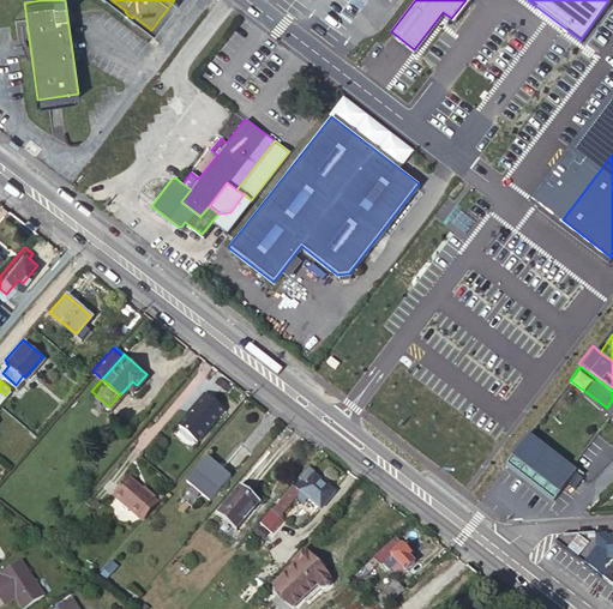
[(132,391),(137,385),(132,381),(127,387),(132,391)]
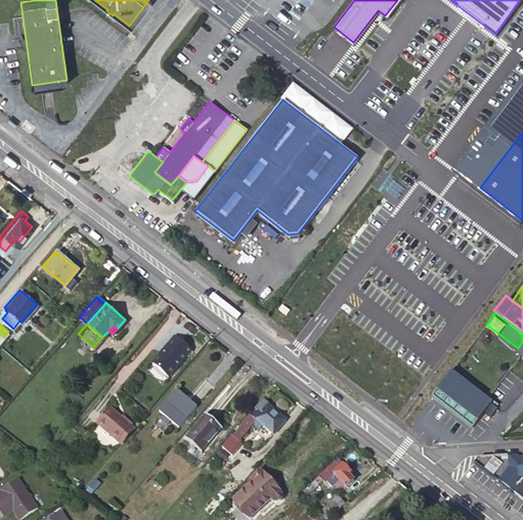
[(166,377),(189,349),(172,335),(162,348),(163,348),(150,363),(166,377)]
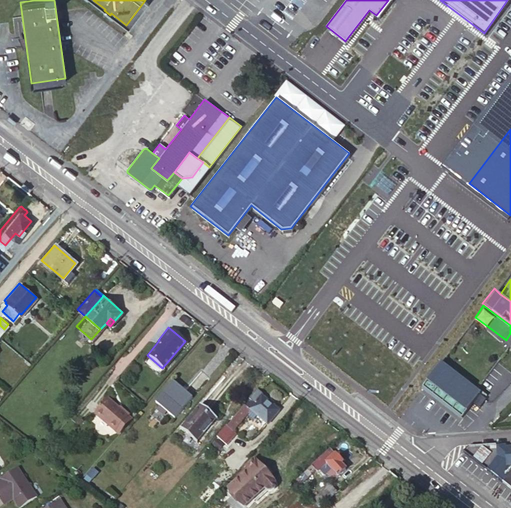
[(440,357),(420,383),(459,414),(470,400),(476,405),(483,396),(478,392),(480,389),(440,357)]
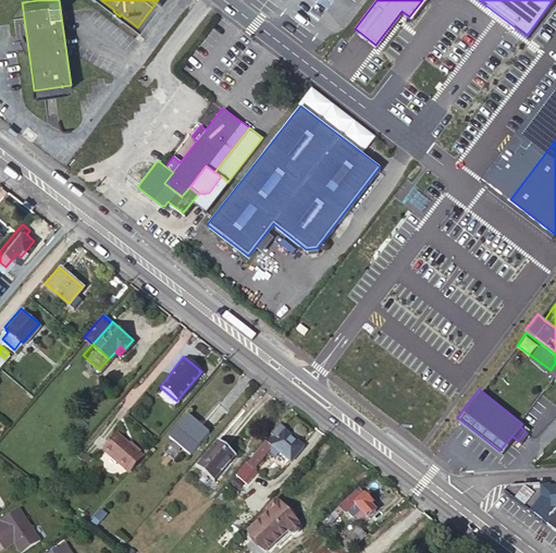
[(196,425),(199,421),(187,412),(184,416),(196,425)]
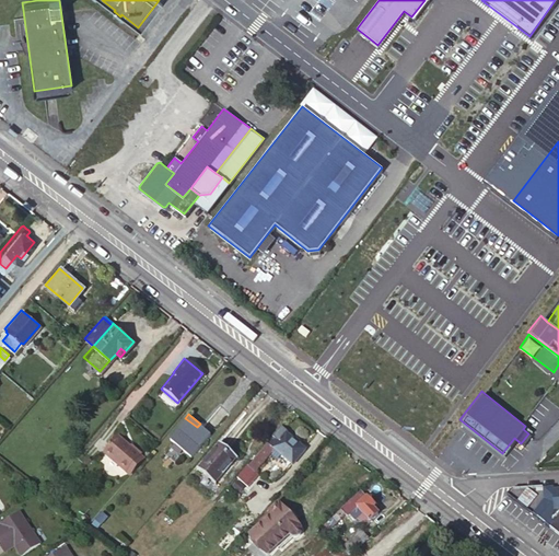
[(209,431),(200,424),(197,427),(185,418),(170,437),(190,454),(209,431)]
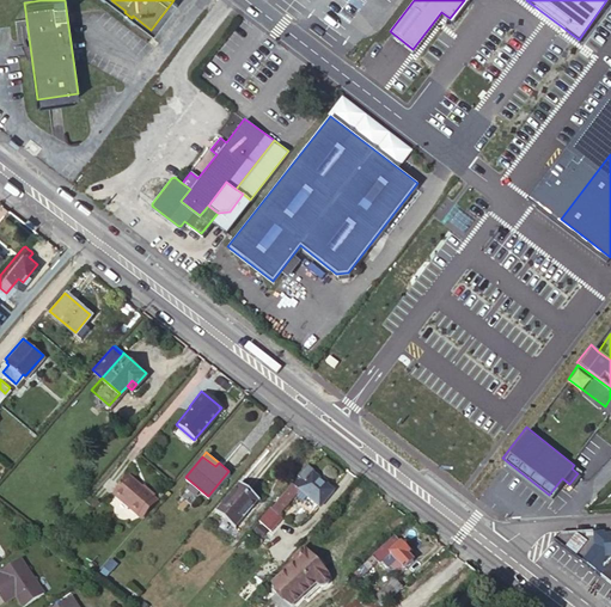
[(276,510),(291,495),(295,489),(297,486),(303,491),(317,503),(331,486),(311,468),(312,467),(305,460),(295,471),(297,472),(303,477),(297,485),(291,479),(289,479),(282,488),(268,503),(256,515),(269,526),(280,513),(276,510)]
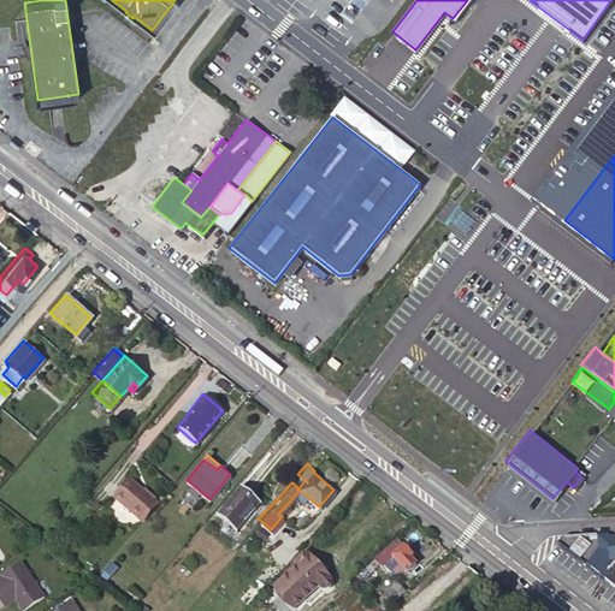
[(299,475),(293,482),(299,488),(305,480),(299,475)]
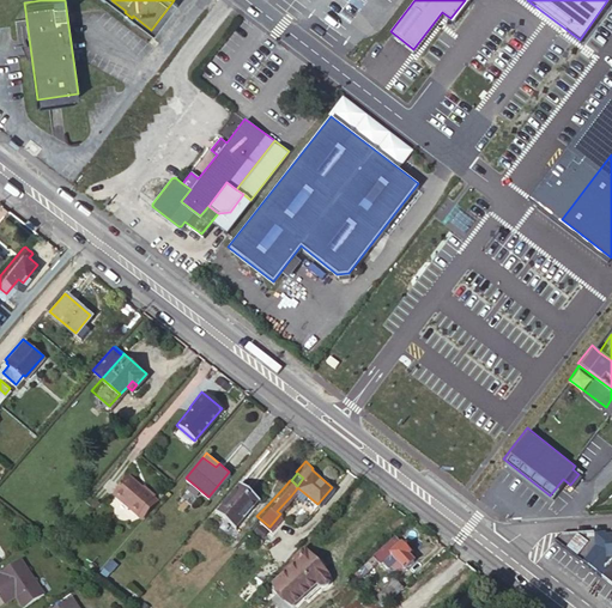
[(137,514),(152,496),(143,487),(127,474),(111,492),(137,514)]
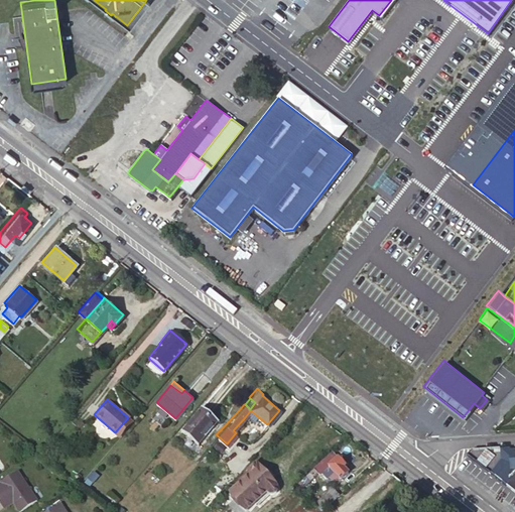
[(181,428),(188,434),(198,442),(218,419),(201,405),(181,428)]
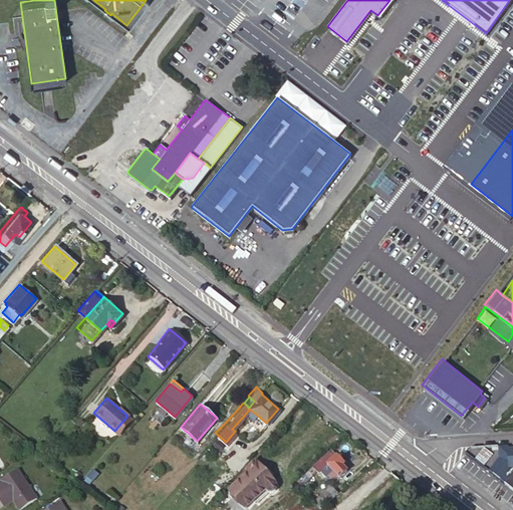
[(127,416),(130,414),(121,408),(119,409),(127,416)]
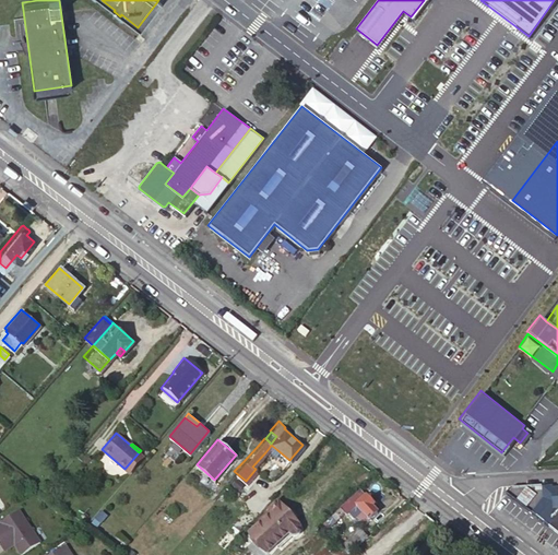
[(125,469),(130,472),(143,456),(139,452),(125,469)]
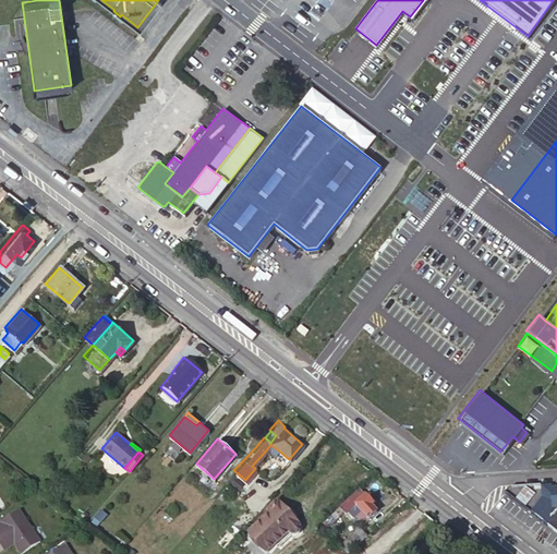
[(214,479),(204,470),(200,477),(208,484),(214,479)]
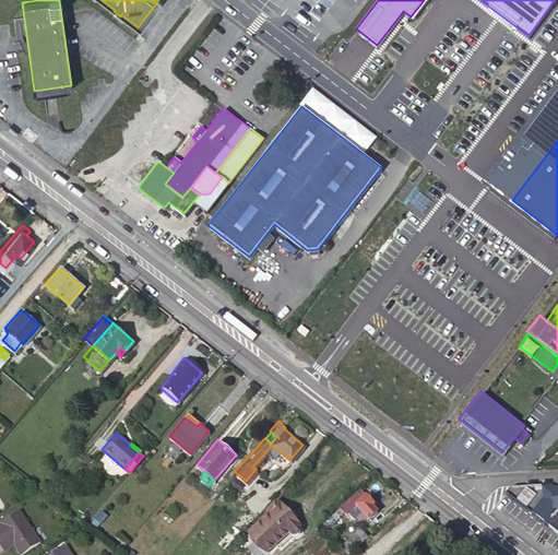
[(508,486),(503,489),(545,522),(549,516),(547,514),(551,505),(557,504),(557,493),(555,493),(555,484),(550,485),(550,482),(509,485),(508,486)]
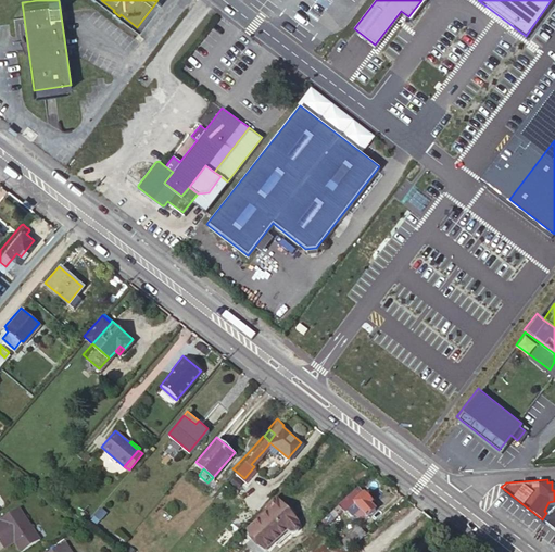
[(336,501),(341,506),(342,509),(352,500),(365,513),(374,506),(368,501),(370,499),(355,483),(336,501)]
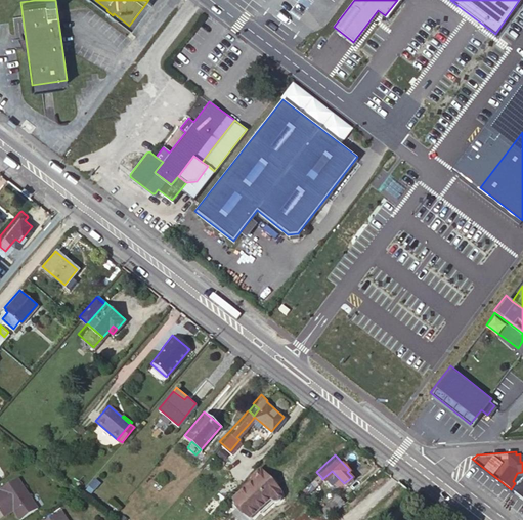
[(280,489),(260,467),(251,476),(252,477),(243,486),(244,487),(232,497),(250,515),(269,496),(271,499),(273,500),(275,500),(276,500),(278,499),(280,496),(281,495),(281,494),(282,493),(281,491),(280,489)]
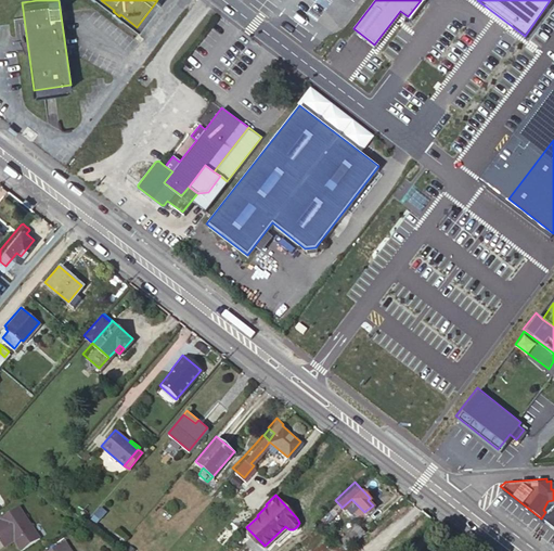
[(335,500),(314,520),(320,525),(340,505),(335,500)]
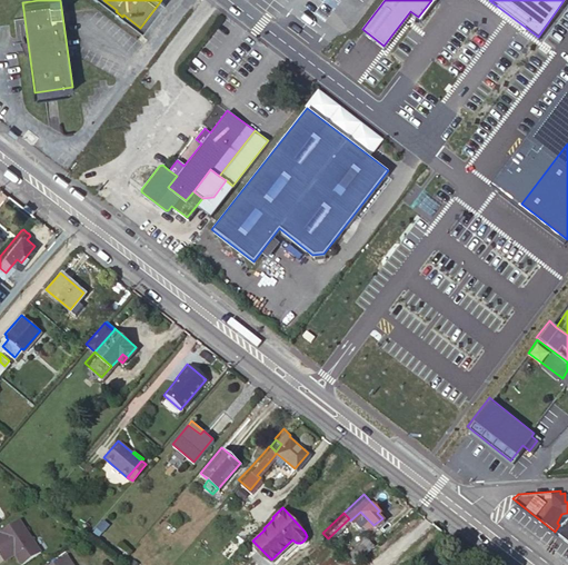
[(559,525),(555,532),(567,541),(567,513),(561,514),(557,523),(559,525)]
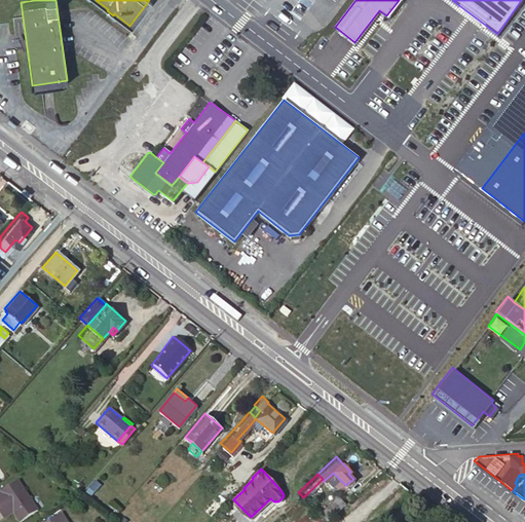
[(0,508),(8,502),(13,510),(20,519),(37,507),(17,477),(0,488),(0,508)]
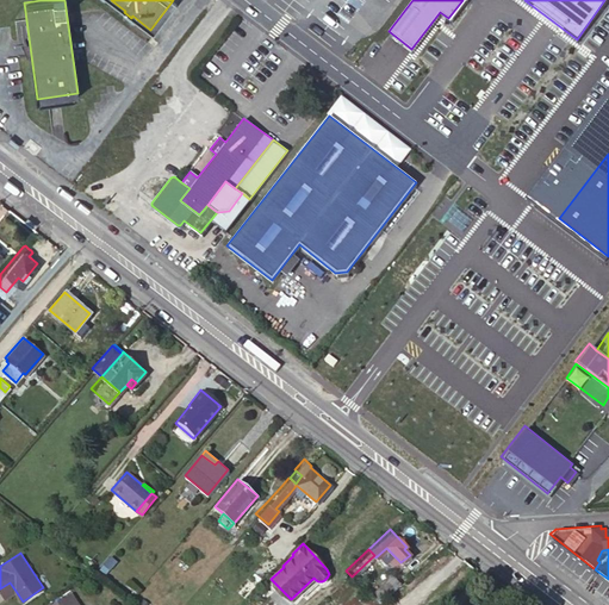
[(383,599),(401,582),(392,573),(373,590),(383,599)]
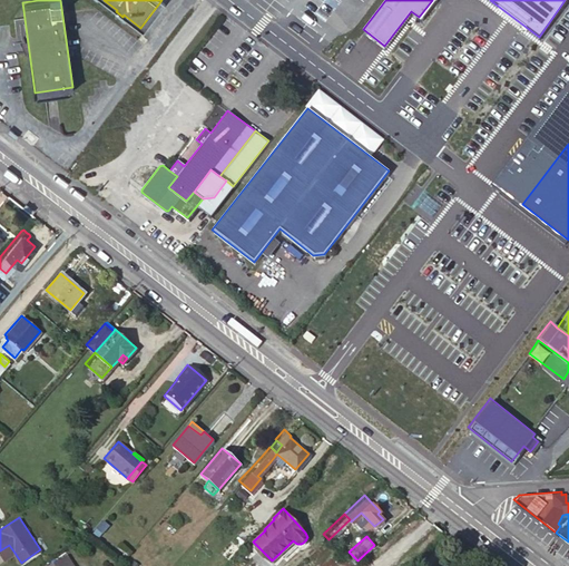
[(0,554),(5,560),(15,553),(9,545),(0,550),(0,554)]
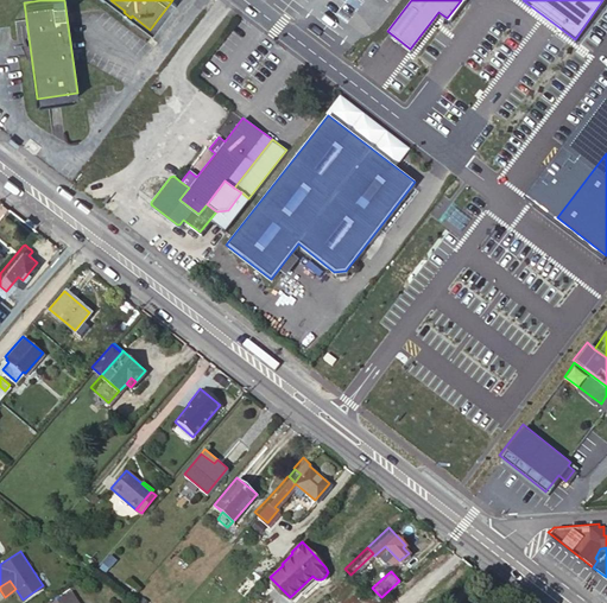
[(80,602),(70,589),(48,602),(80,602)]
